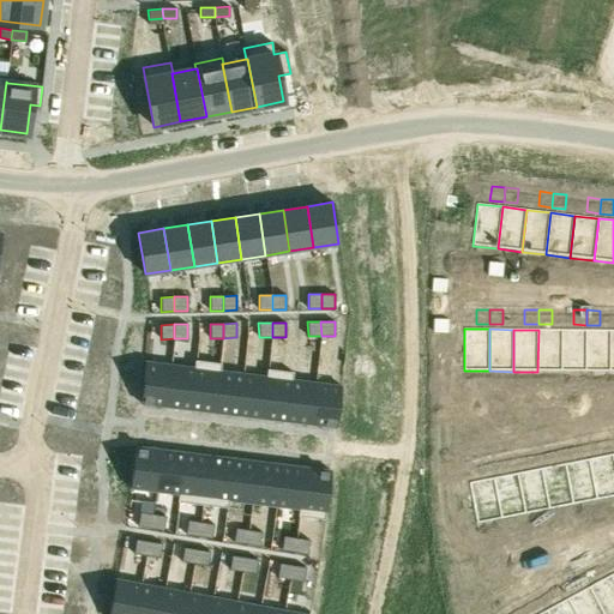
[(539,330),(537,372),(561,372),(563,330),(539,330)]
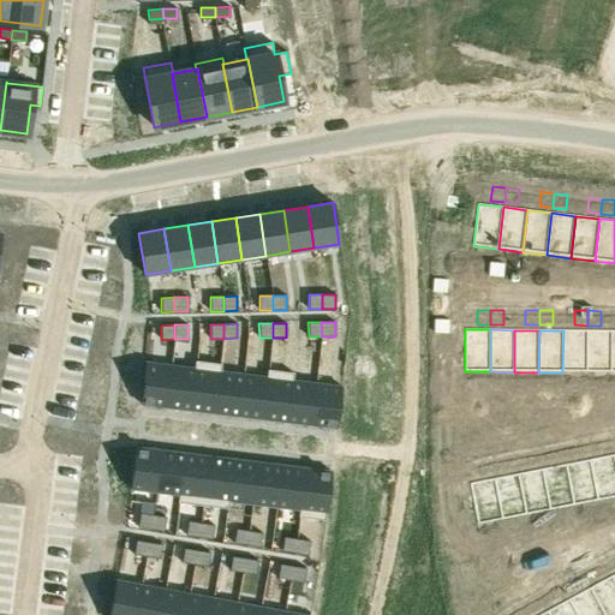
[(563,330),(562,372),(587,372),(587,330),(563,330)]
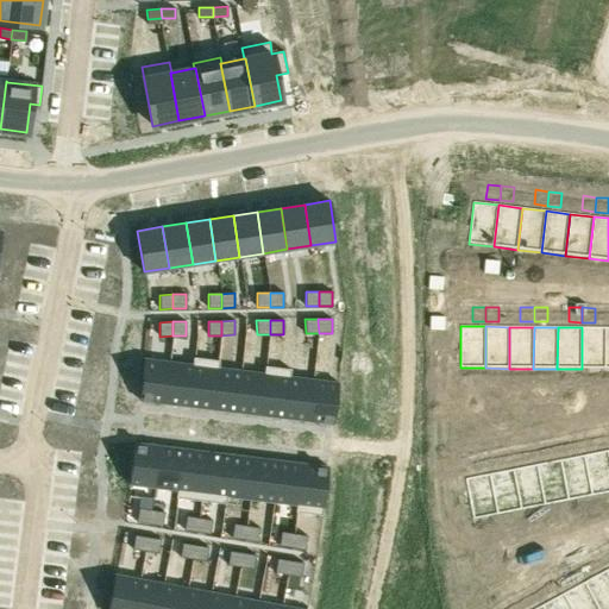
[(582,327),(582,369),(606,369),(606,327),(582,327)]
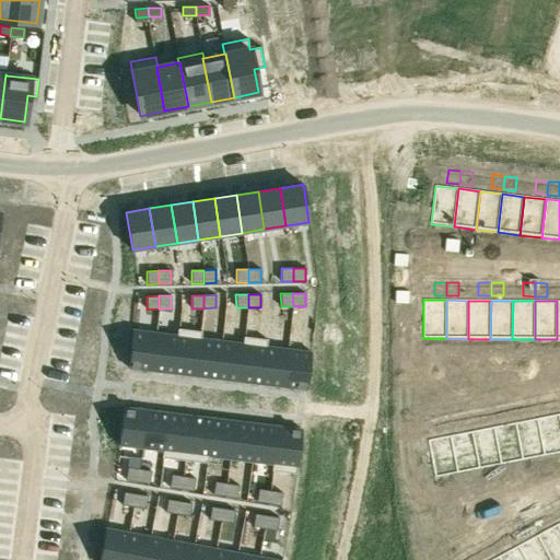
[(178,335),(173,373),(195,376),(200,338),(201,331),(178,328),(177,335),(178,335)]
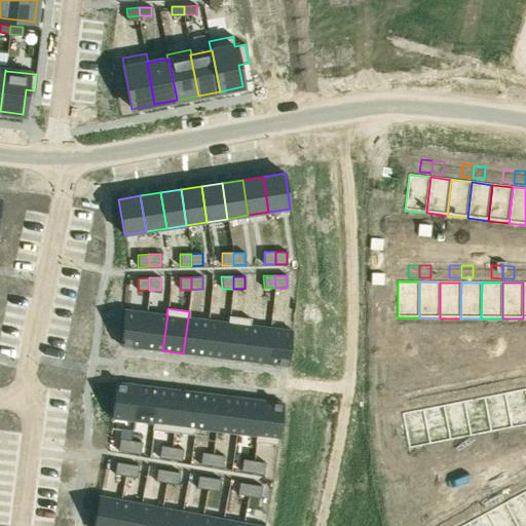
[(125,309),(120,345),(142,348),(146,312),(125,309)]
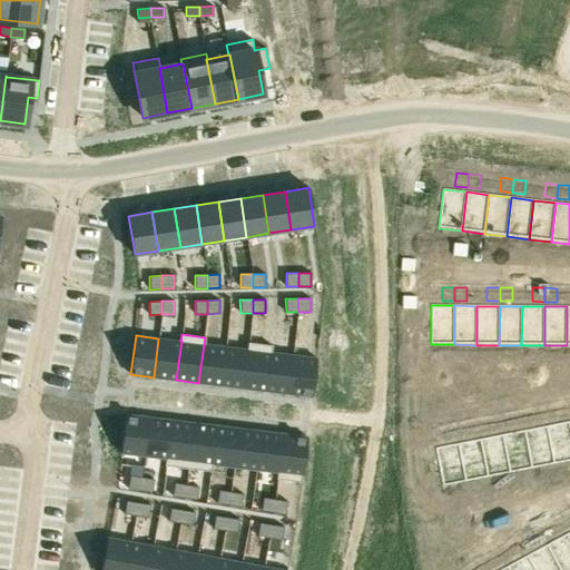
[(158,338),(154,377),(176,380),(182,341),(180,341),(158,338)]
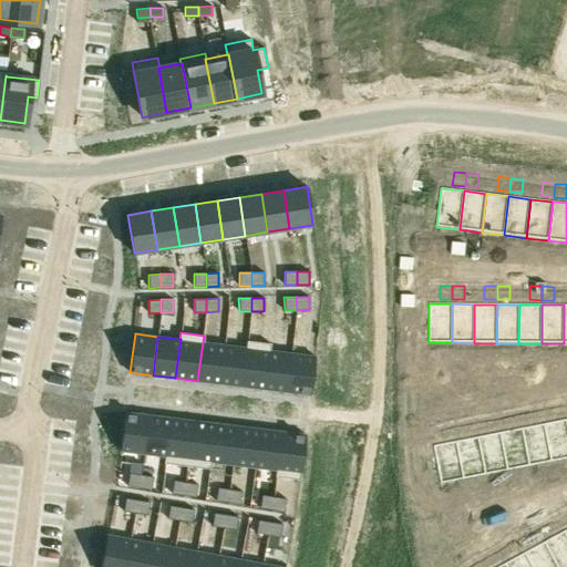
[(247,348),(241,387),(265,389),(269,350),(270,350),(270,343),(247,340),(246,348),(247,348)]
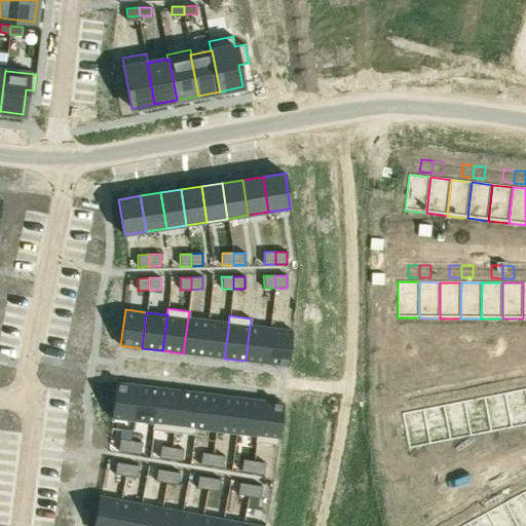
[(188,317),(183,353),(203,355),(209,320),(188,317)]
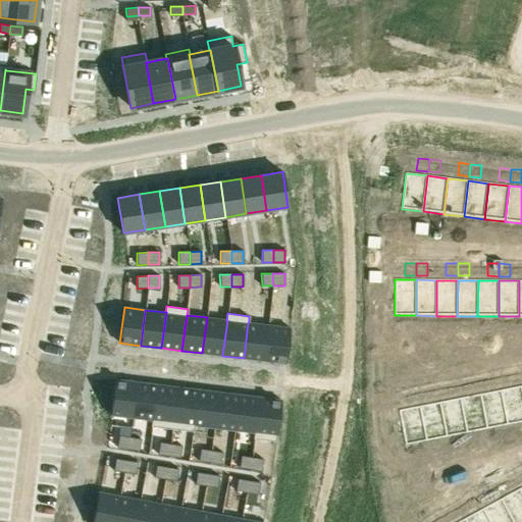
[(207,317),(202,353),(222,356),(227,320),(226,320),(207,317)]
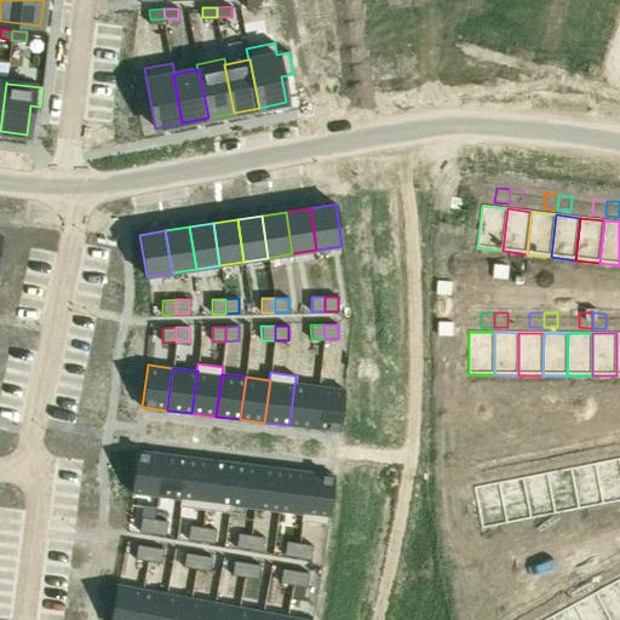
[(294,383),(290,425),(314,429),(319,386),(296,383),(294,383)]
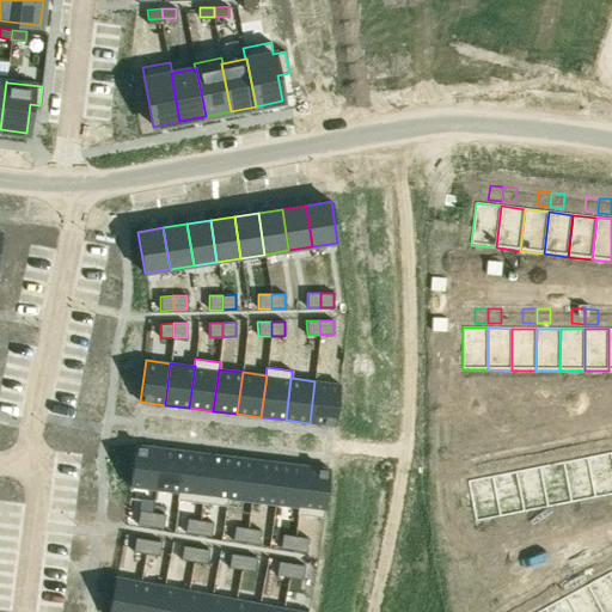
[(314,381),(310,423),(334,426),(340,384),(314,381)]
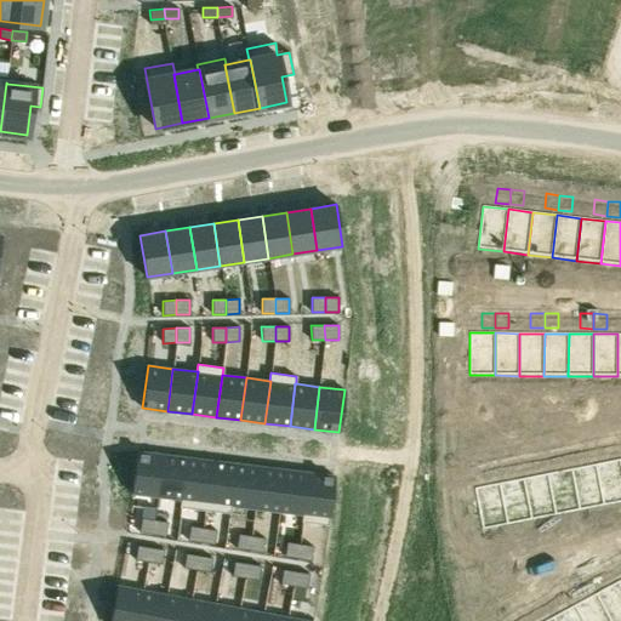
[(605,442),(592,444),(594,459),(608,456),(605,442)]
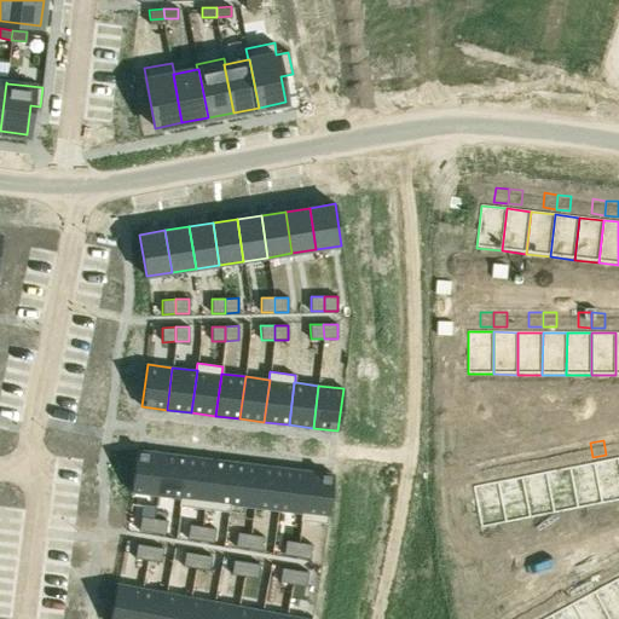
[(590,443),(577,446),(579,460),(593,457),(590,443)]
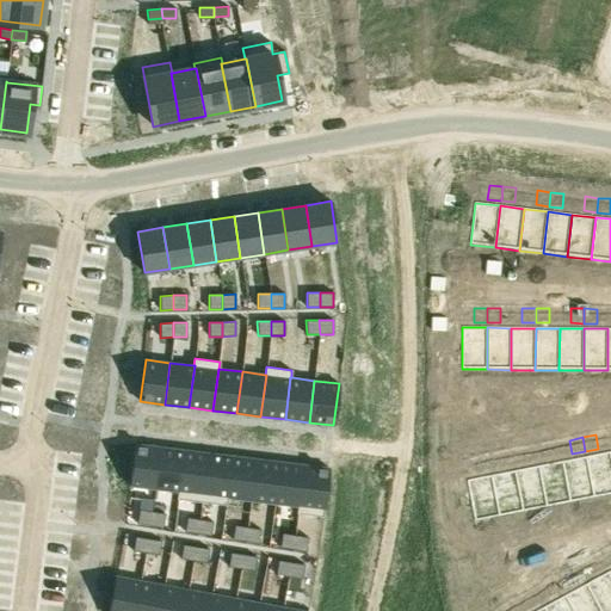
[(135,444),(130,486),(155,489),(160,448),(135,444)]
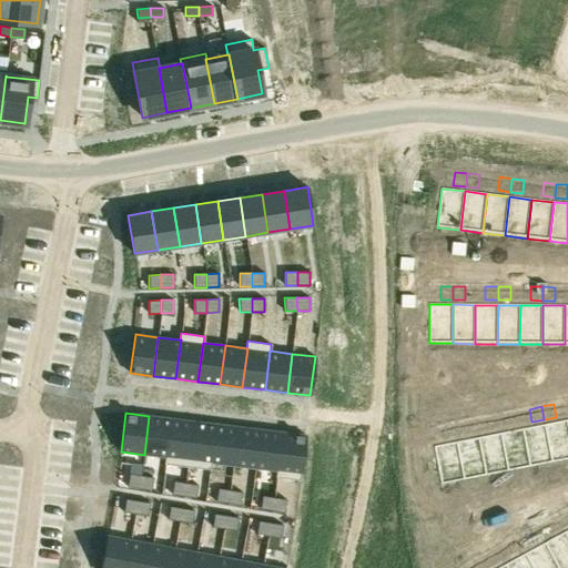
[(509,413),(497,415),(499,428),(511,426),(509,413)]
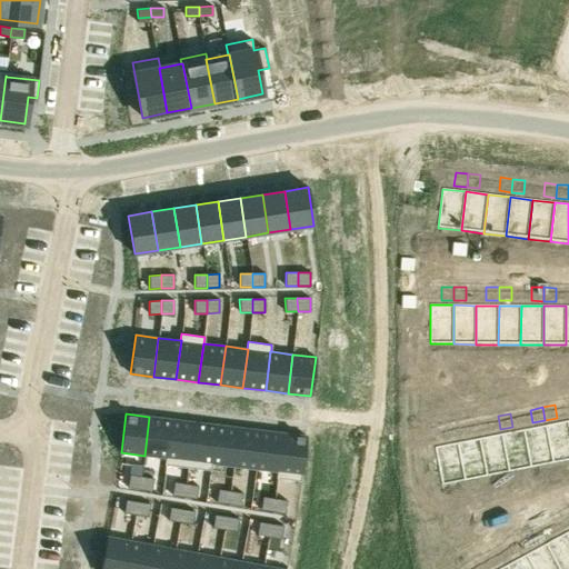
[(498,416),(486,418),(488,431),(500,429),(498,416)]
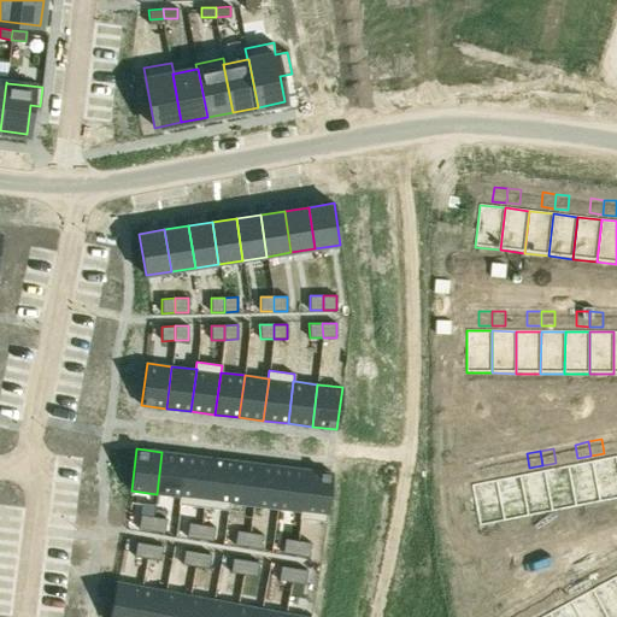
[(162,452),(157,494),(180,497),(181,497),(186,454),(162,452)]
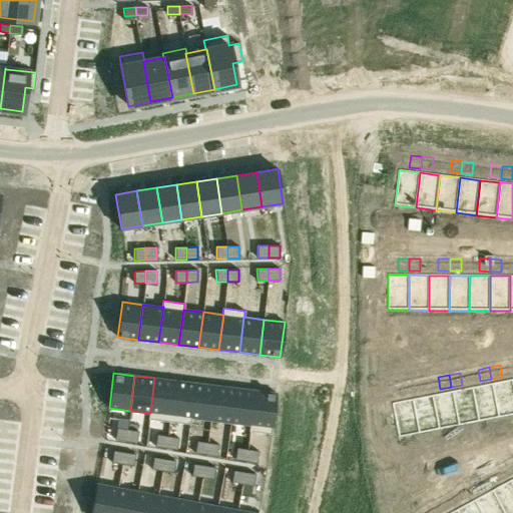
[(149,413),(148,419),(169,422),(174,381),(154,378),(150,413),(149,413)]
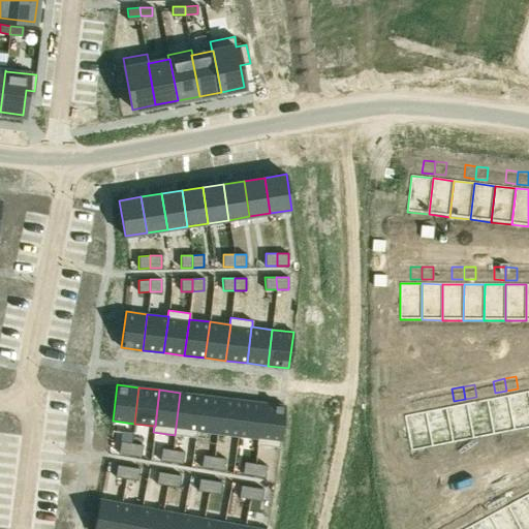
[(528,397),(528,392),(507,396),(515,431),(528,428),(528,397)]
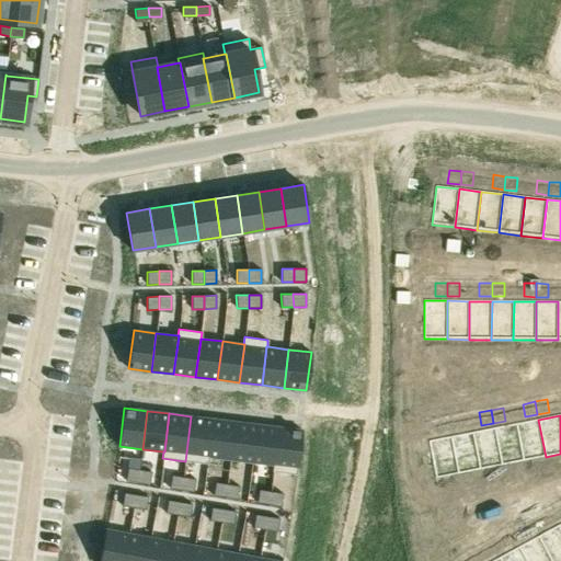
[(191,416),(185,461),(208,464),(208,457),(213,419),(191,416)]
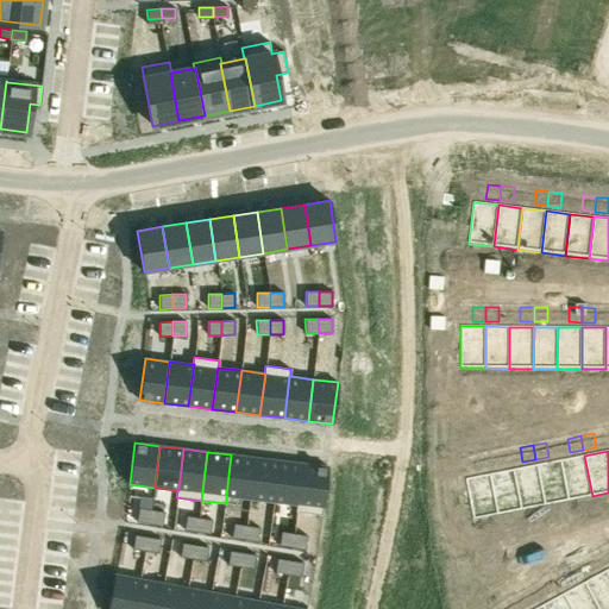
[(498,452),(485,454),(489,469),(502,466),(498,452)]
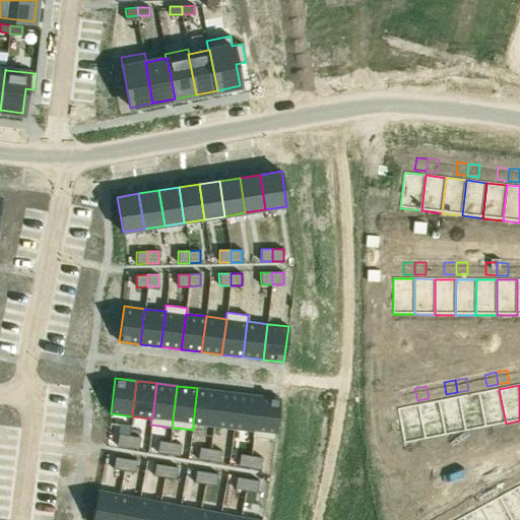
[(197,388),(193,424),(213,426),(217,390),(197,388)]
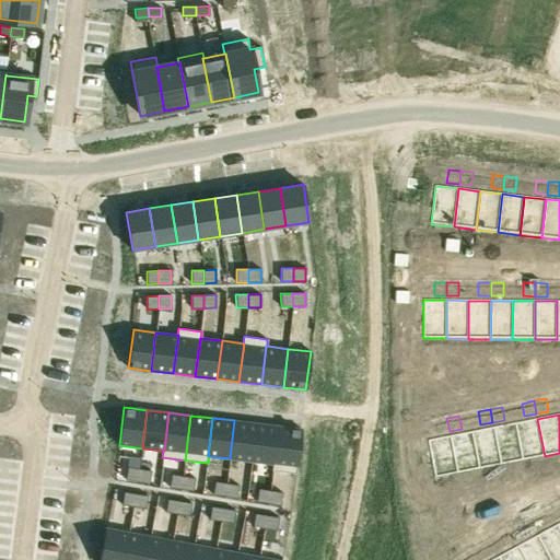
[(446,418),(434,420),(438,433),(450,431),(446,418)]
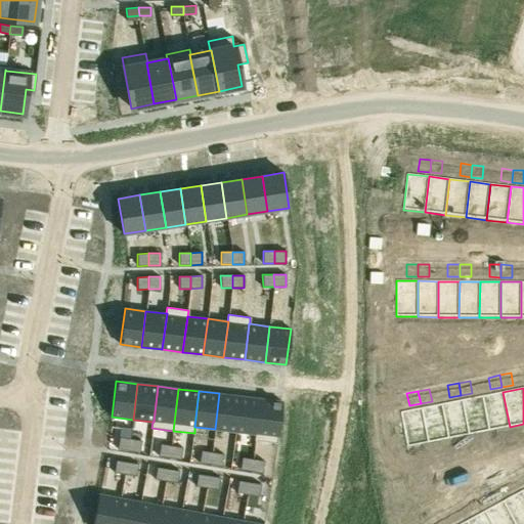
[(503,392),(482,396),(489,431),(510,427),(503,392)]
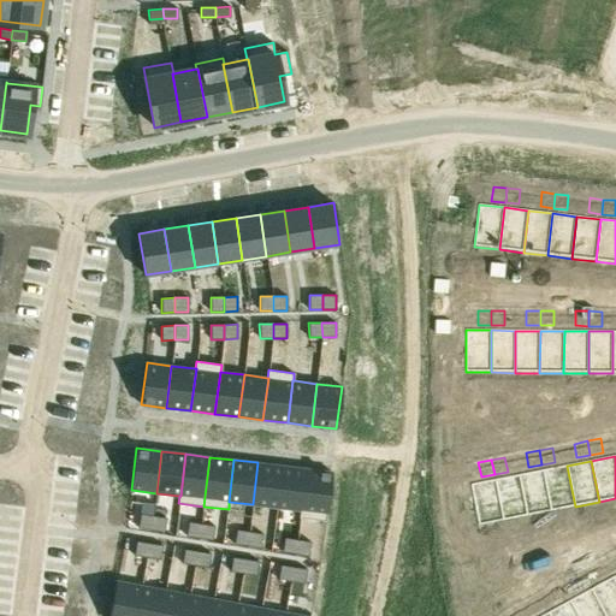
[(258,462),(253,504),(277,508),(282,466),(258,462)]
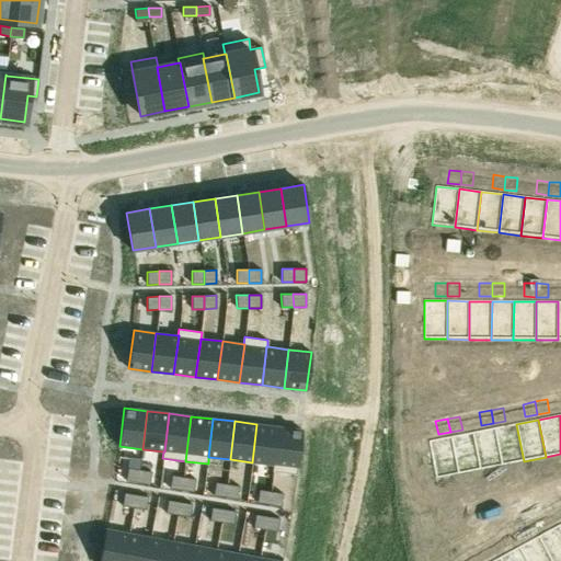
[(256,424),(252,462),(273,465),(274,465),(278,426),(256,424)]
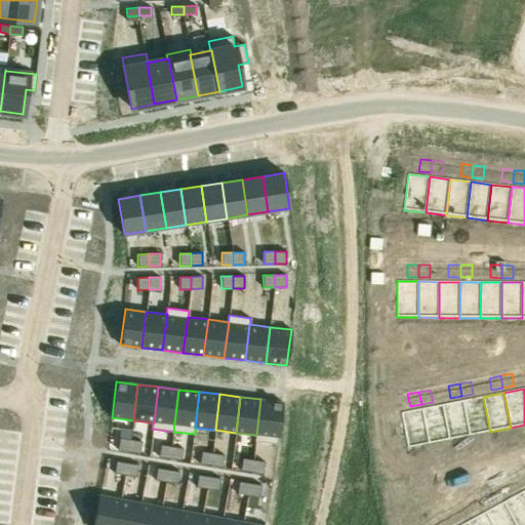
[(483,397),(462,401),(470,436),(490,432),(483,397)]
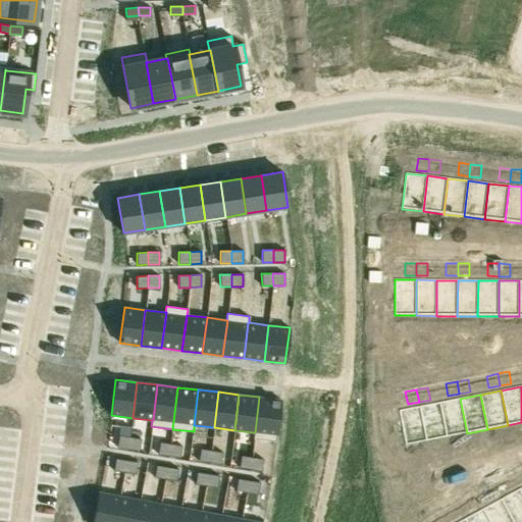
[(254,432),(254,439),(275,441),(280,400),(259,397),(255,432),(254,432)]
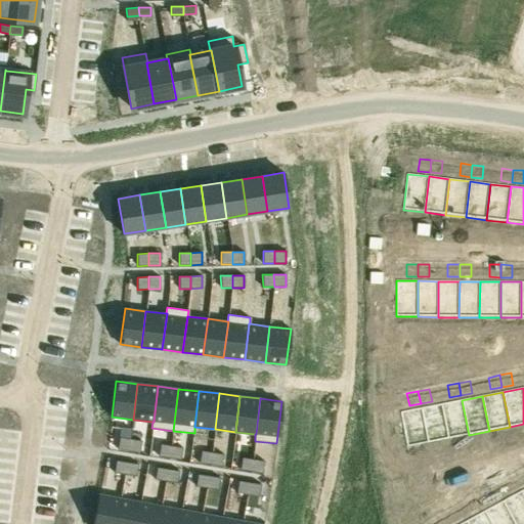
[(462,400),(441,403),(448,439),(469,435),(462,400)]
